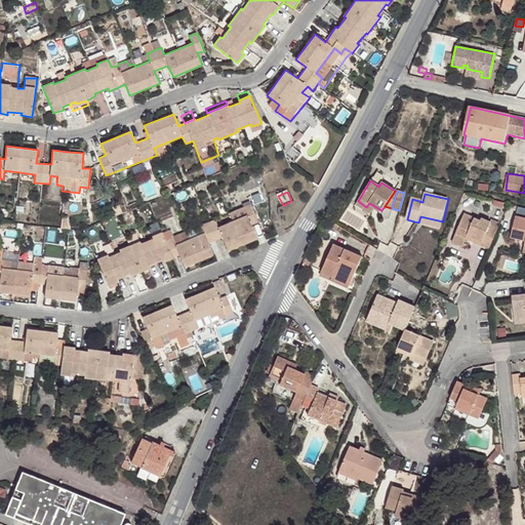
[(97,258),(109,285),(119,282),(118,279),(131,274),(131,276),(151,268),(151,265),(163,260),(163,263),(180,256),(185,267),(214,255),(208,243),(223,237),(228,251),(257,239),(251,225),(259,223),(249,201),(242,204),(244,207),(247,214),(234,219),(218,227),(215,218),(201,226),(202,228),(204,233),(191,238),(175,244),(173,239),(172,237),(165,240),(162,232),(152,236),(153,238),(140,243),(139,241),(120,249),(120,252),(109,256),(107,254),(97,258)]
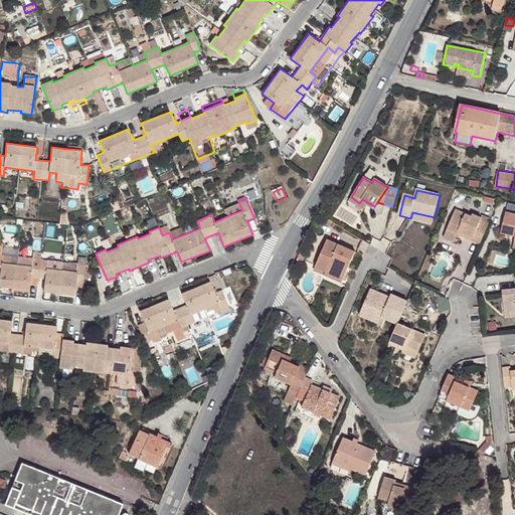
[(242,210),(239,203),(226,208),(229,215),(242,210)]
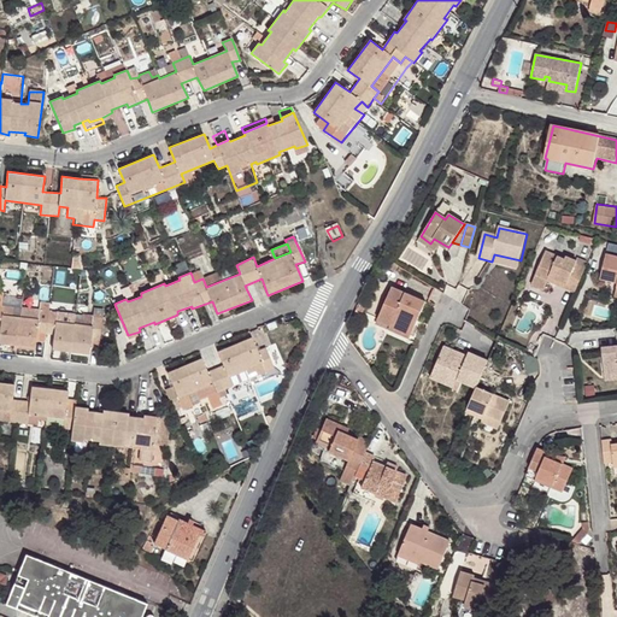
[(565,285),(575,289),(586,265),(576,262),(577,258),(568,254),(566,256),(546,248),(536,272),(550,278),(551,274),(568,280),(565,285)]
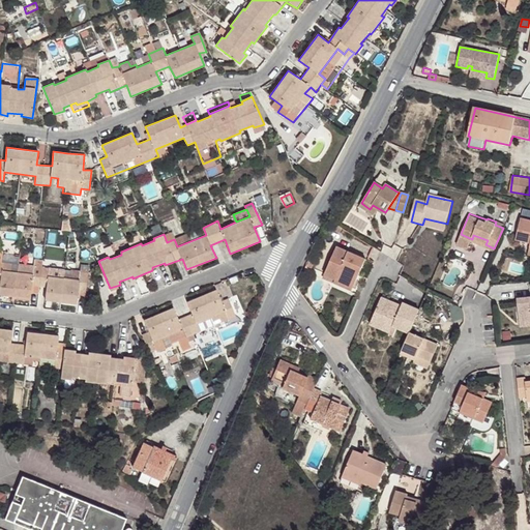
[(529,218),(520,217),(514,238),(525,241),(526,238),(529,239),(529,244),(529,245),(529,244),(529,218)]
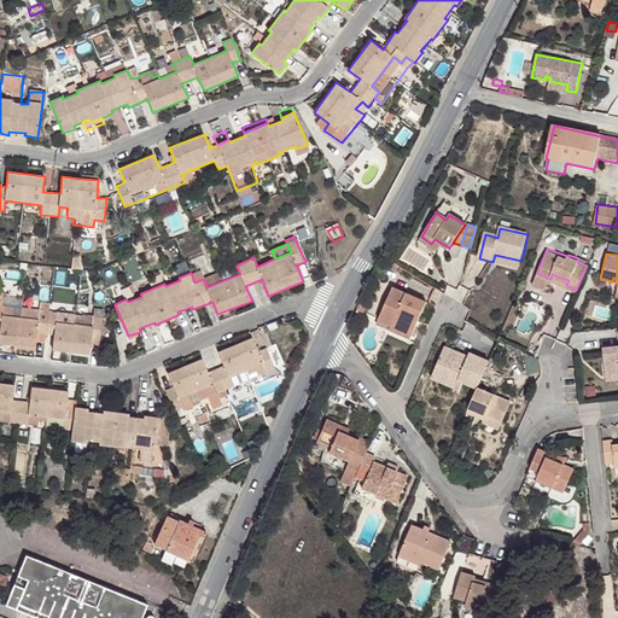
[(519,267),(522,261),(495,255),(493,262),(519,267)]
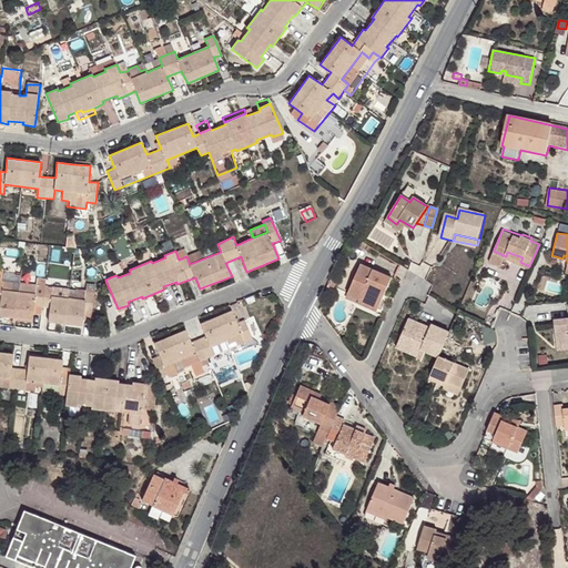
[(356,246),(363,250),(366,244),(361,240),(356,246)]
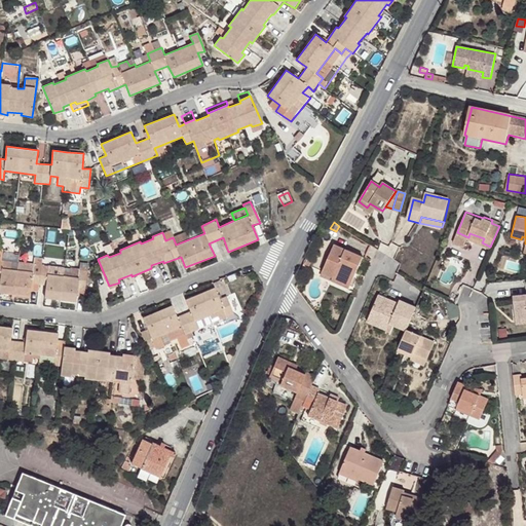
[(189,234),(191,238),(204,233),(202,228),(189,234)]
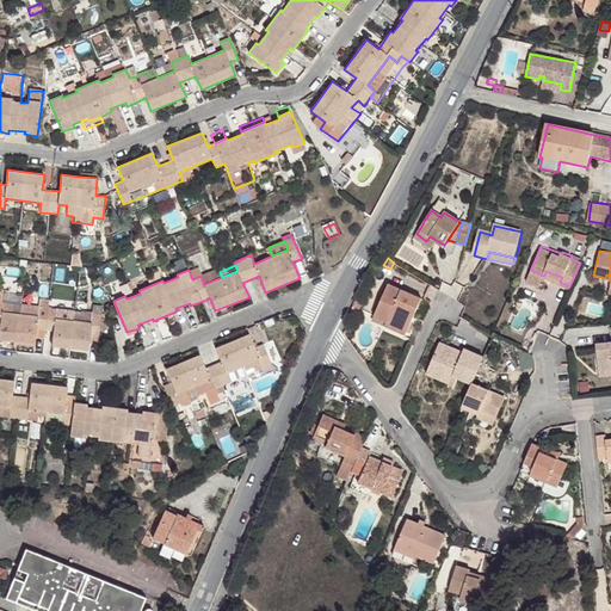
[(531,270),(526,279),(539,285),(544,276),(531,270)]
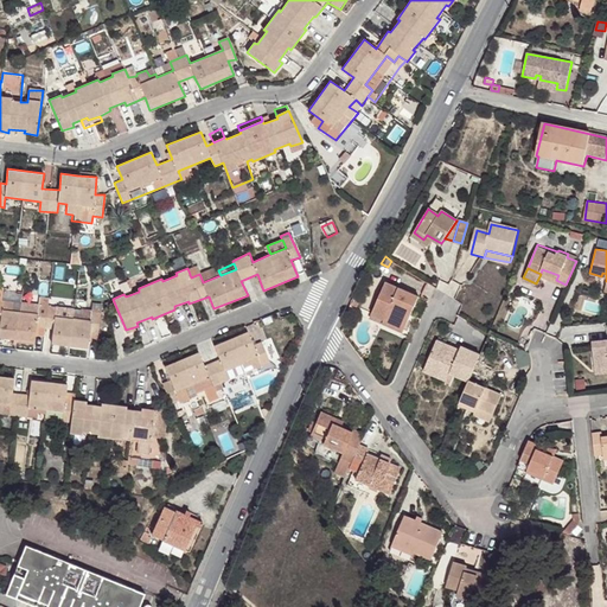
[(200,276),(203,282),(221,275),(218,270),(218,269),(200,276)]
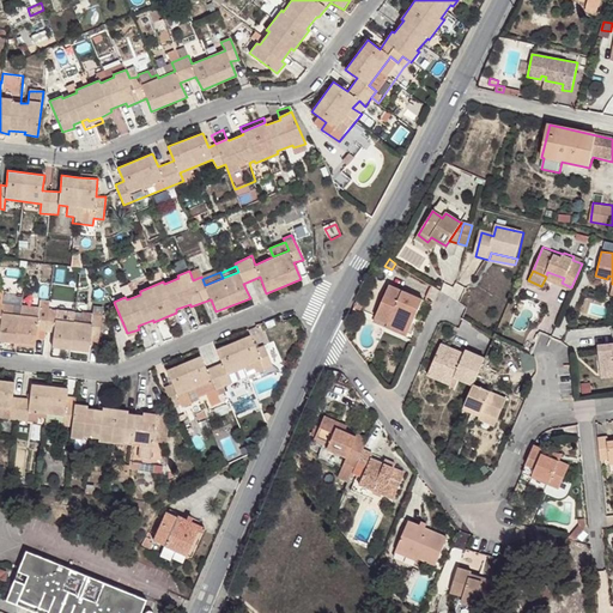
[(546,277),(562,283),(564,278),(547,272),(546,277)]
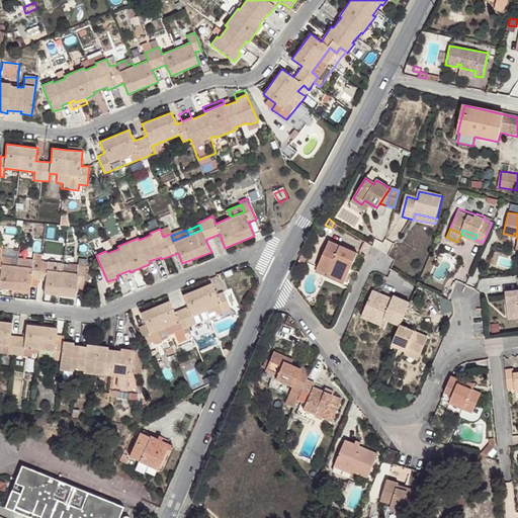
[(331,269),(348,277),(358,254),(328,241),(316,269),(329,274),(331,269)]
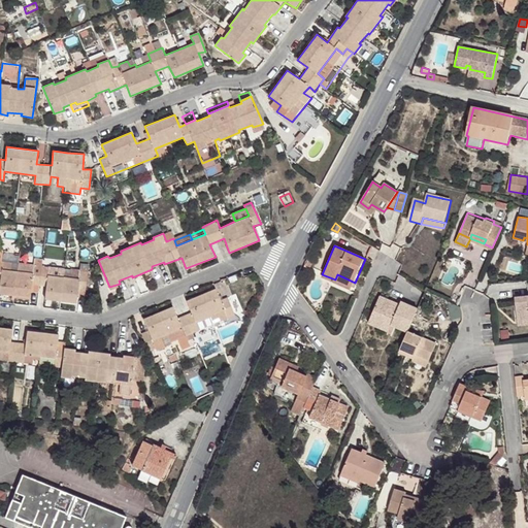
[(88,271),(79,271),(79,278),(47,274),(48,266),(2,262),(2,261),(0,260),(0,293),(12,295),(30,297),(30,293),(32,286),(46,287),(45,295),(45,299),(76,303),(78,290),(86,291),(88,271)]
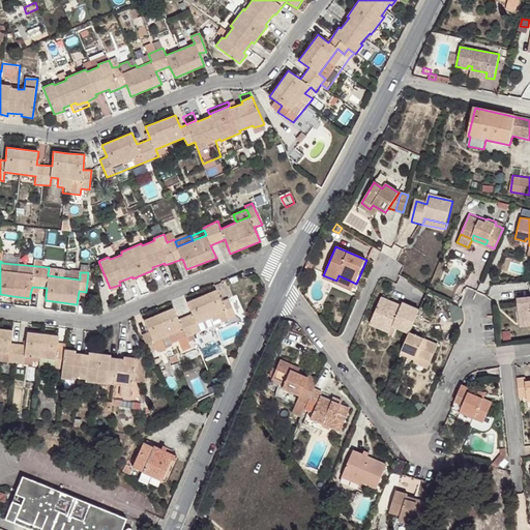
[(308,268),(314,271),(318,265),(313,262),(308,268)]
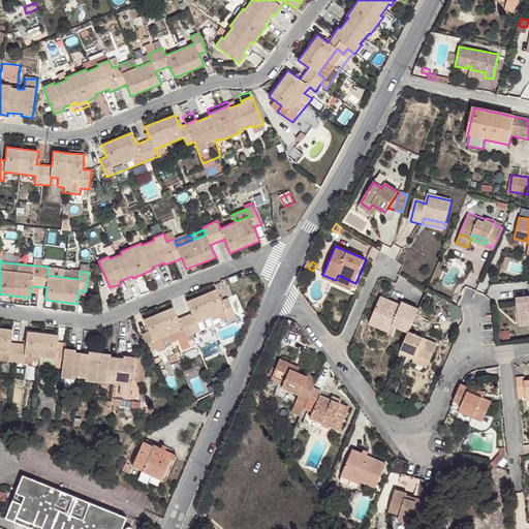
[(80,263),(80,272),(88,272),(89,263),(80,263)]
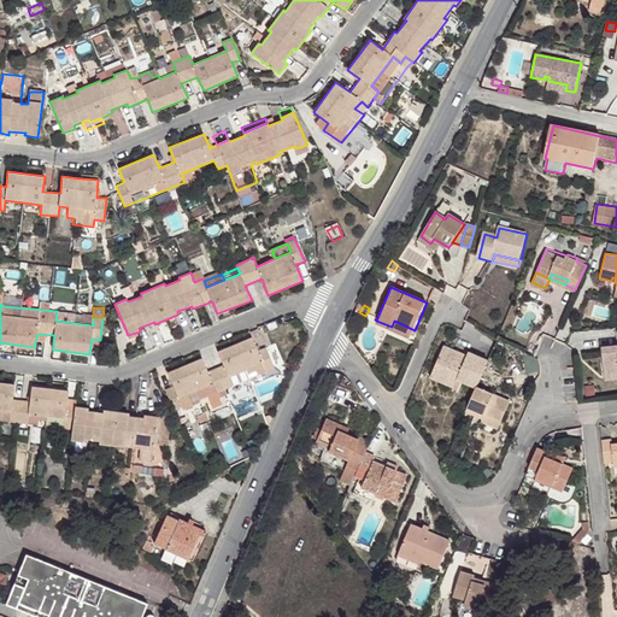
[(410,340),(415,330),(394,321),(392,327),(389,331),(410,340)]
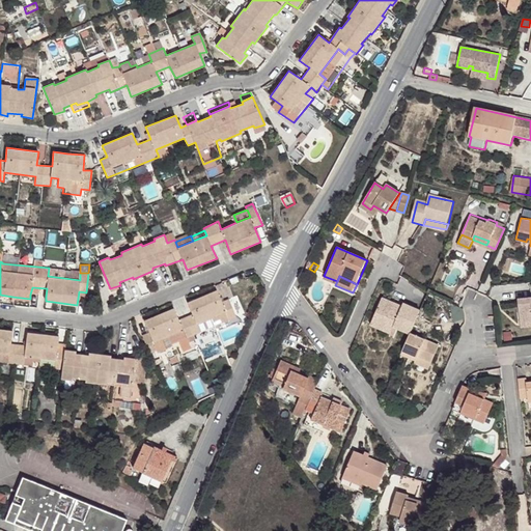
[(30,295),(46,297),(47,288),(32,287),(30,295)]
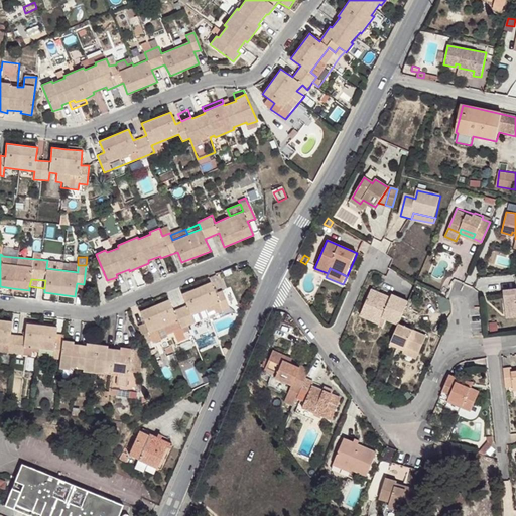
[(138,326),(146,344),(152,340),(159,337),(157,330),(164,327),(167,334),(174,332),(178,341),(184,338),(183,335),(180,329),(188,326),(195,324),(191,315),(207,309),(220,303),(222,310),(223,311),(230,307),(223,290),(216,292),(211,281),(181,293),(186,305),(174,310),(168,299),(140,310),(145,323),(138,326)]
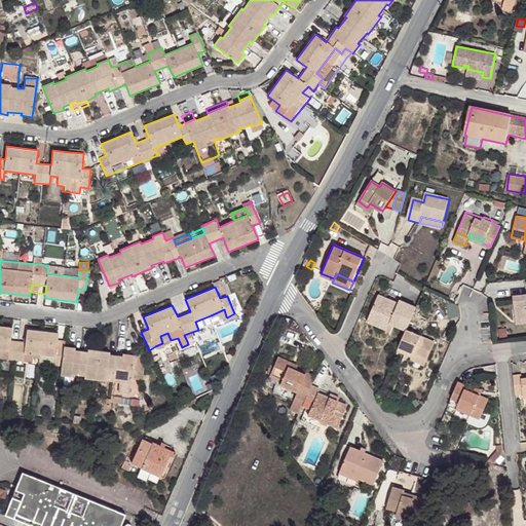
[(513,293),(515,315),(525,313),(525,292),(513,293)]
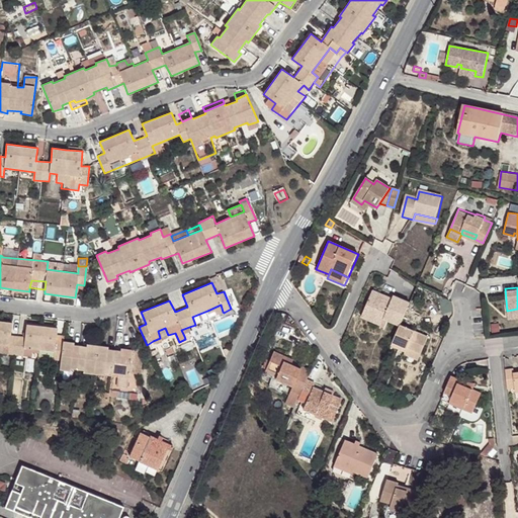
[(401,324),(411,300),(395,293),(393,297),(373,289),(365,308),(376,313),(375,317),(384,321),(385,317),(401,324)]
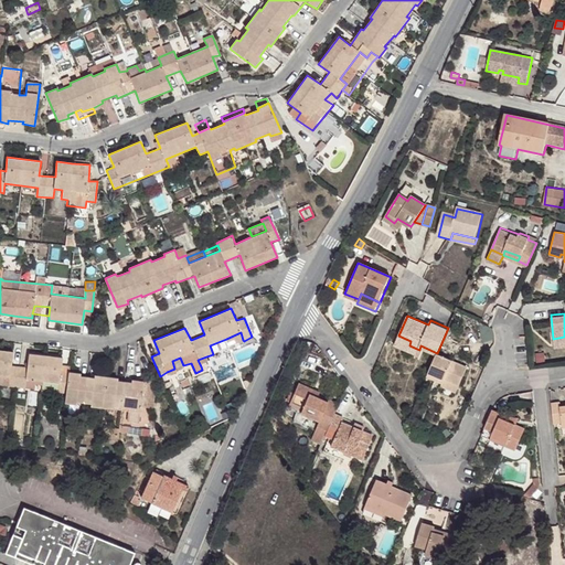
[(241,332),(226,339),(227,342),(235,340),(236,342),(243,340),(241,332)]
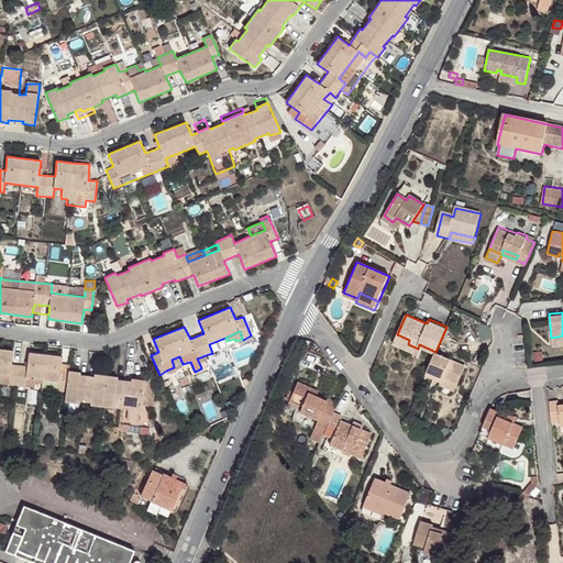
[(416,352),(418,349),(408,344),(409,340),(397,334),(394,343),(416,352)]
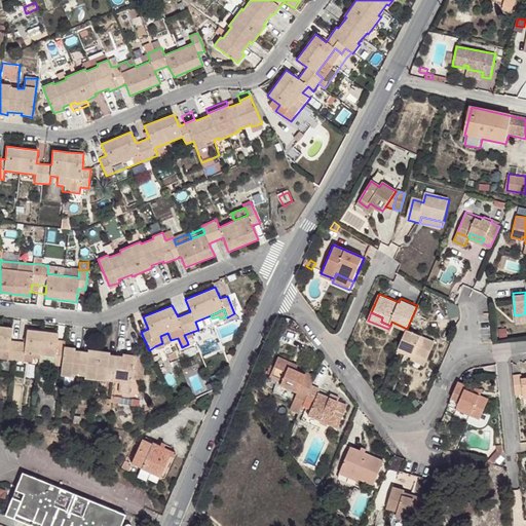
[(55,345),(55,340),(57,332),(27,329),(25,341),(10,340),(12,327),(0,325),(0,358),(23,362),(24,353),(32,354),(54,357),(53,365),(61,366),(60,374),(70,376),(71,374),(85,376),(84,378),(106,381),(107,378),(120,380),(119,382),(129,383),(130,375),(142,376),(143,371),(140,357),(126,354),(122,354),(122,355),(110,354),(109,351),(87,349),(87,351),(75,350),(75,347),(63,346),(55,345)]
